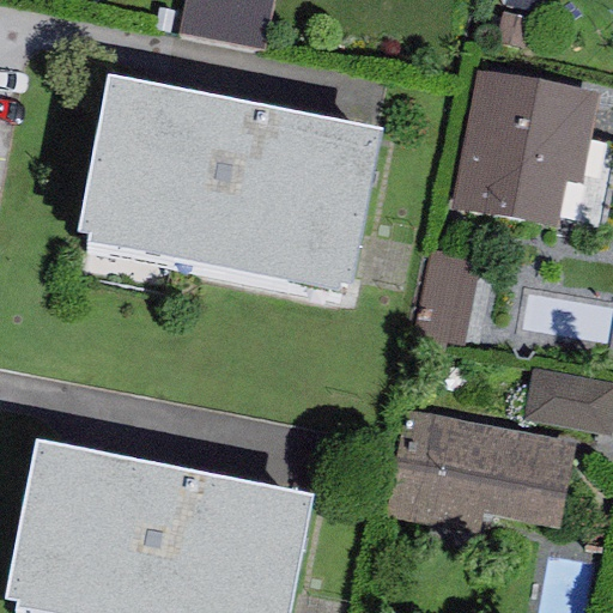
[(263,0),(183,0),(181,12),(260,26),(263,0)]
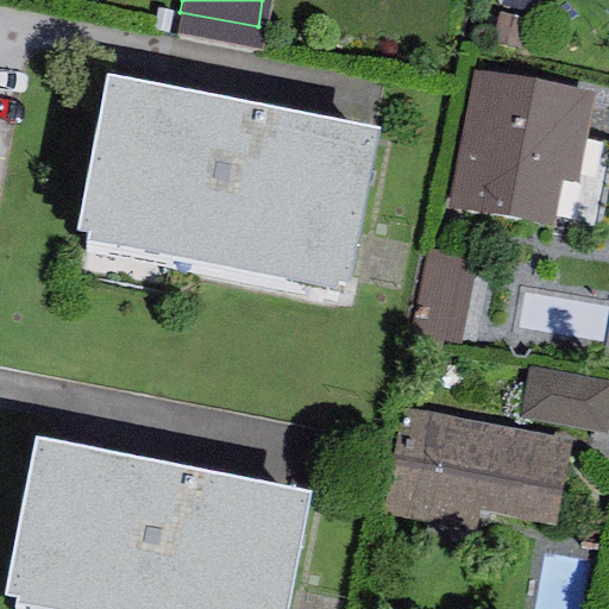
[(592,94),(473,70),(446,209),(551,230),(560,180),(575,183),(592,94)]
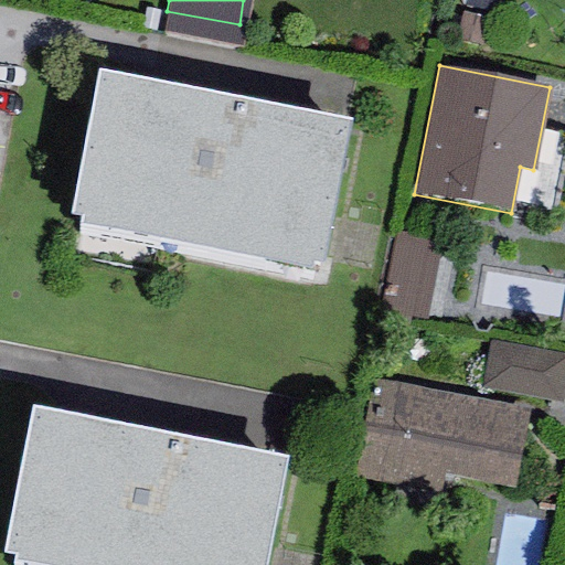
[(98,70),(68,222),(321,270),(351,117),(98,70)]
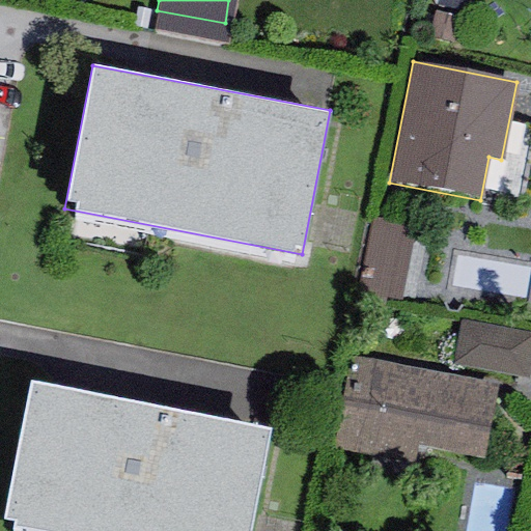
[(413,224),(371,217),(358,295),(399,302),(413,224)]
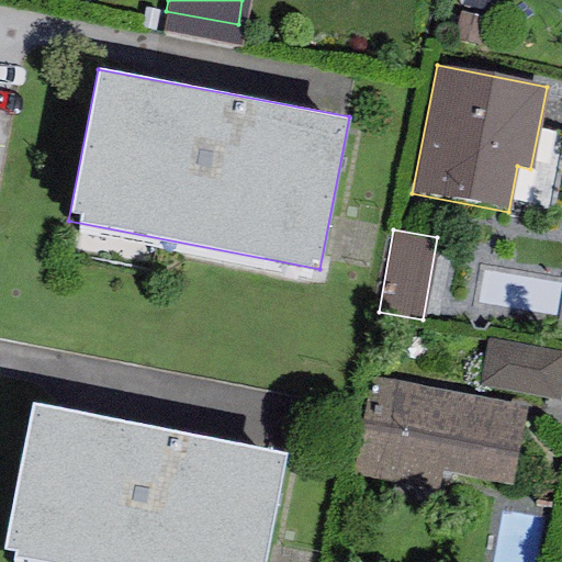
[(561,377),(561,351),(486,338),(478,386),(558,401),(561,377)]
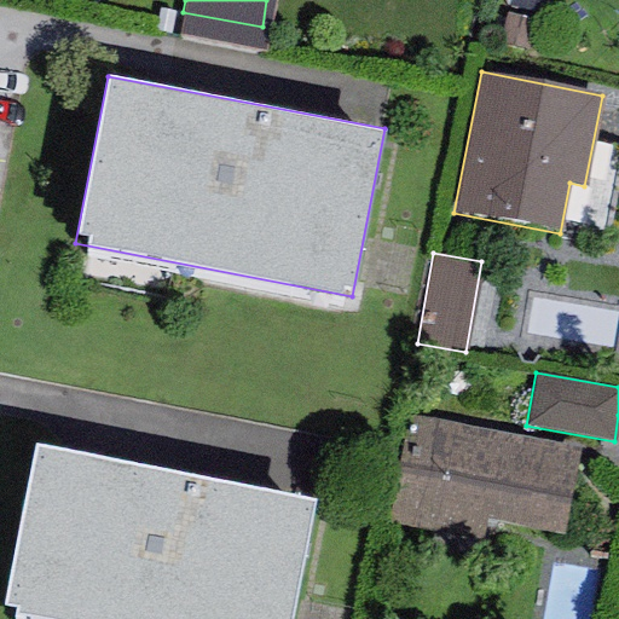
[(579,446),(408,414),(387,521),(479,539),(482,519),(562,533),(579,446)]
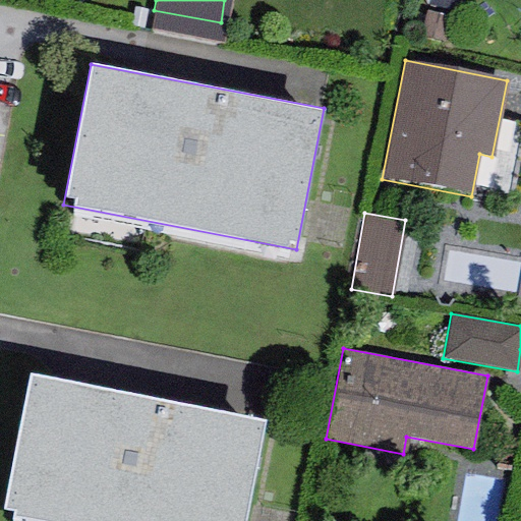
[(243,520),(264,419),(31,374),(4,514),(40,520),(243,520)]
